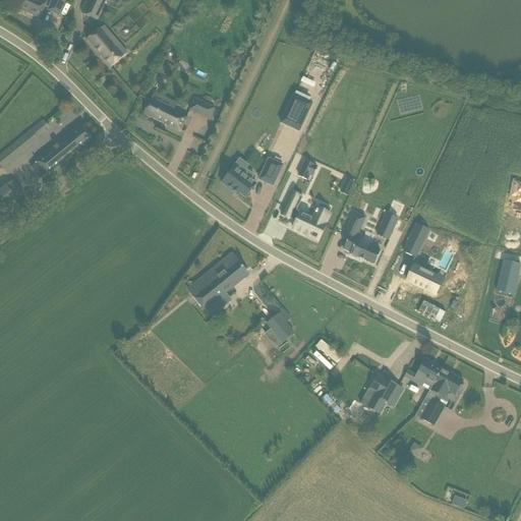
[(21,0),(18,8),(39,18),(46,3),(39,0),(21,0)]
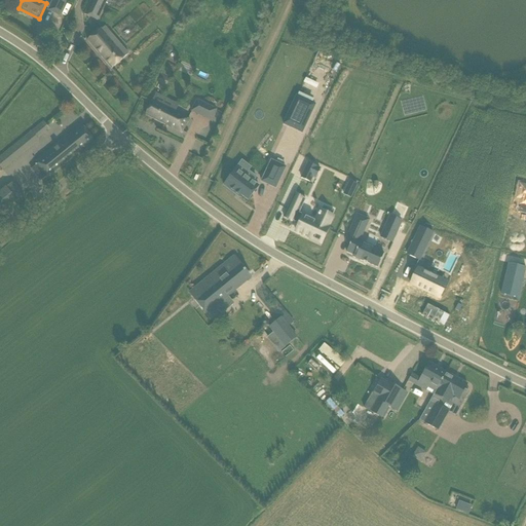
[(59,15),(64,6),(64,7),(67,0),(52,0),(48,10),(59,15)]
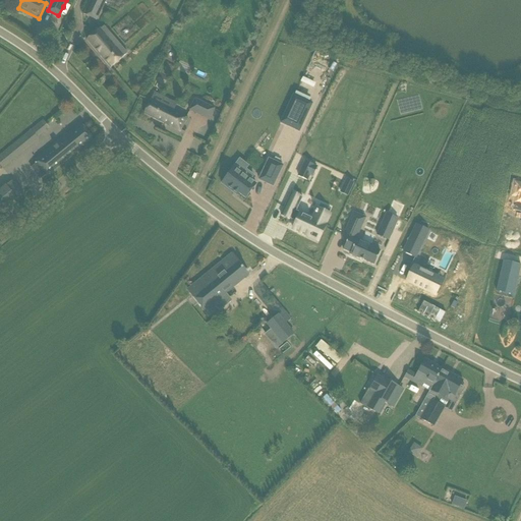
[(90,0),(87,8),(99,14),(106,0),(90,0)]
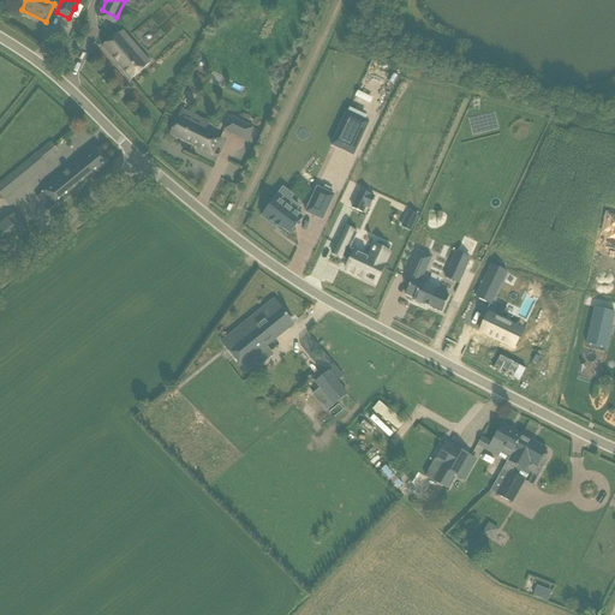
[(118,34),(102,48),(130,81),(150,64),(127,37),(124,41),(118,34)]
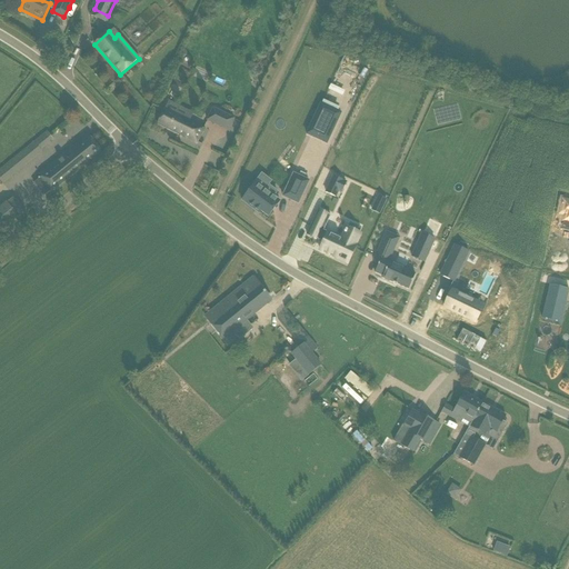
[(321,103),(306,135),(327,143),(341,112),(321,103)]
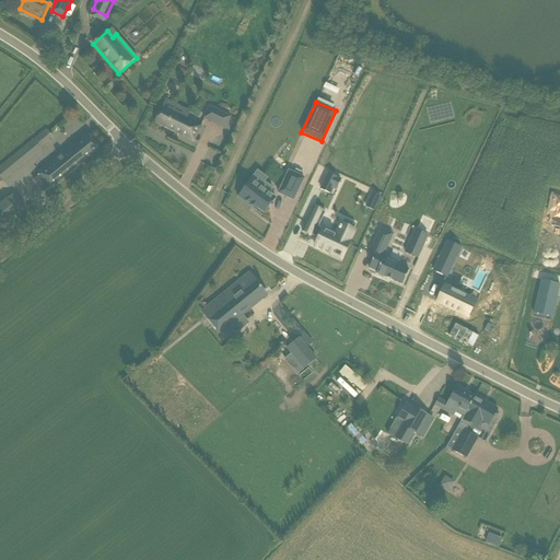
[(203,118),(211,123),(217,111),(209,106),(203,118)]
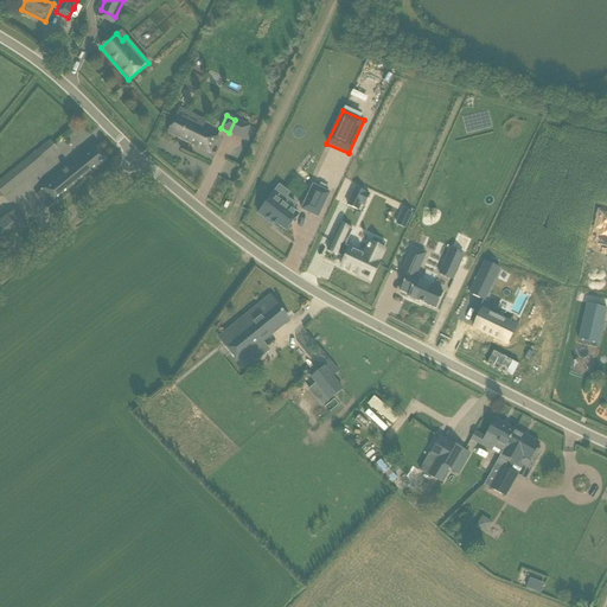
[(217,138),(176,117),(167,133),(209,153),(217,138)]
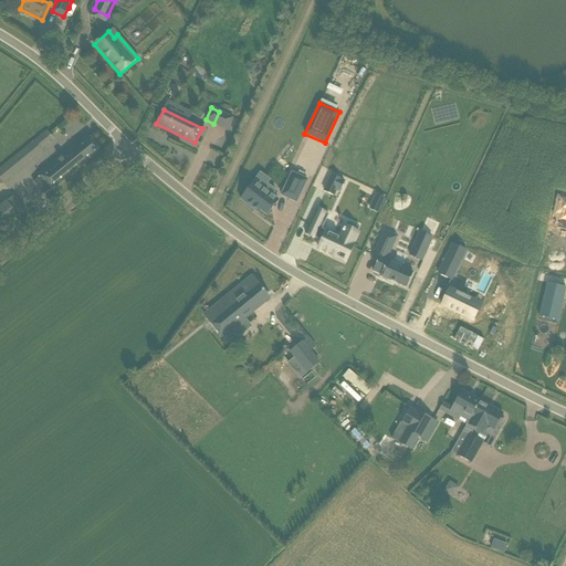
[(46,130),(0,168),(0,179),(2,182),(42,150),(41,149),(53,138),(46,130)]
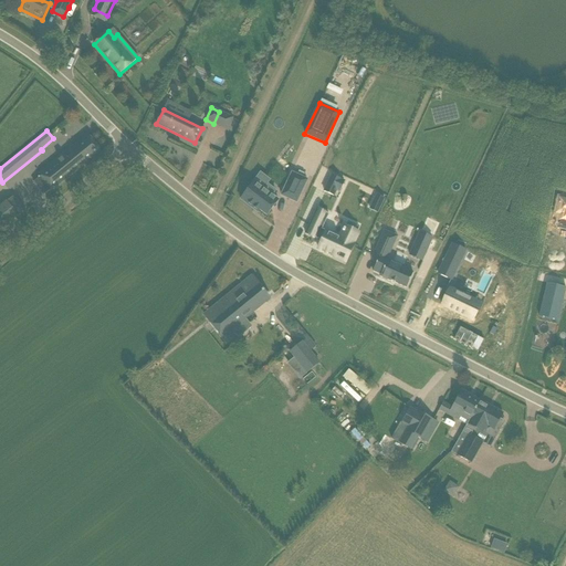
[(43,196),(44,195),(51,189),(52,190),(101,150),(87,134),(37,175),(40,178),(33,184),(43,196)]
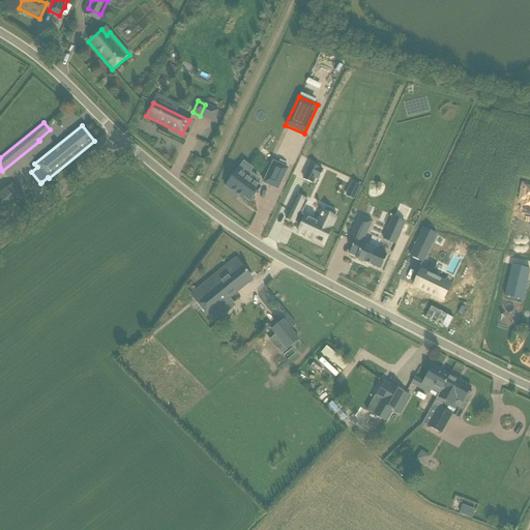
[(288,169),(273,163),(263,183),(277,190),(288,169)]
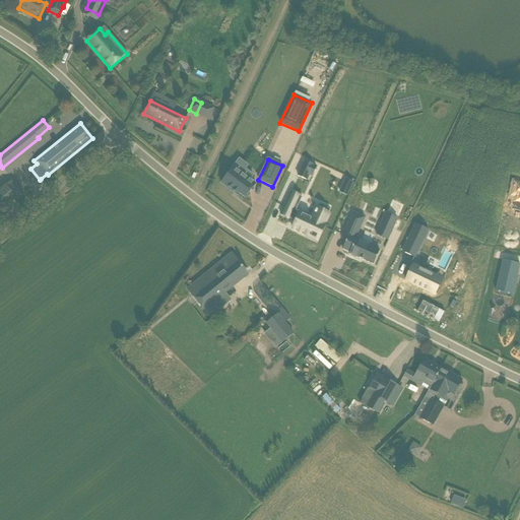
[(305,161),(298,176),(306,180),(309,174),(312,176),(316,167),(314,166),(305,161)]
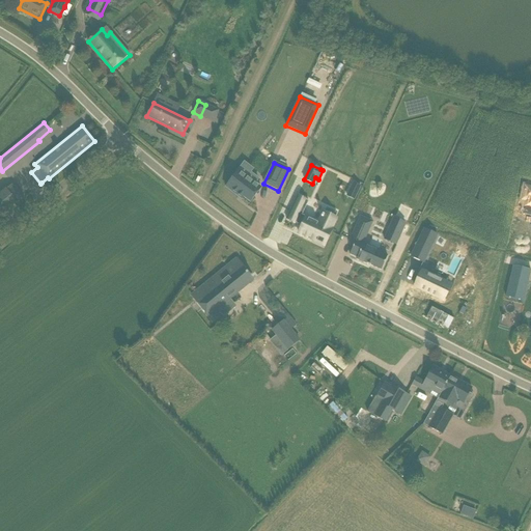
[(243,197),(250,202),(260,188),(255,184),(258,179),(250,173),(247,177),(239,171),(225,188),(242,199),(243,197)]
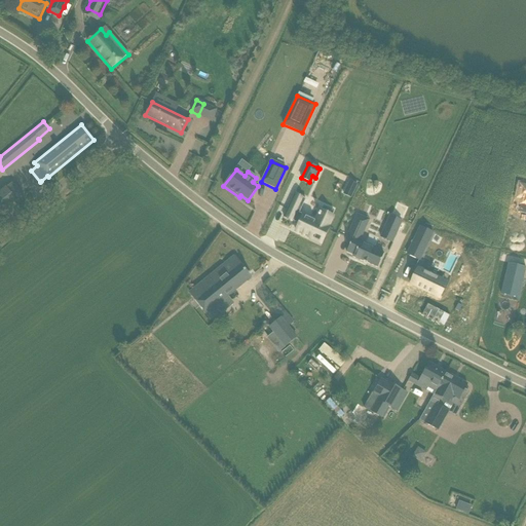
[(0,214),(24,195),(13,182),(0,192),(0,214)]
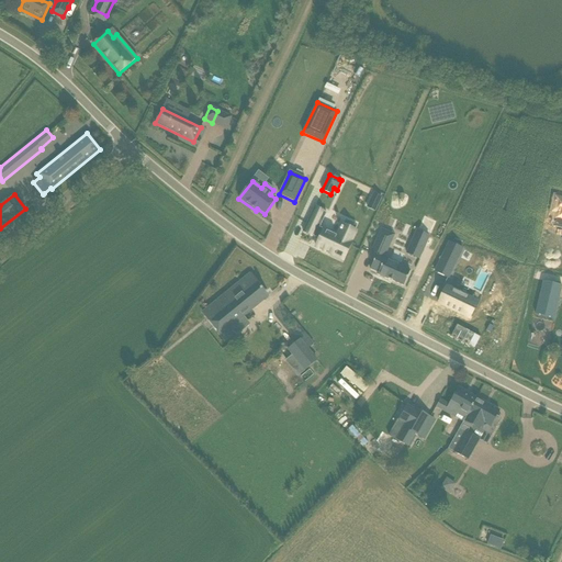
[(374,194),(368,209),(374,212),(381,198),(374,194)]
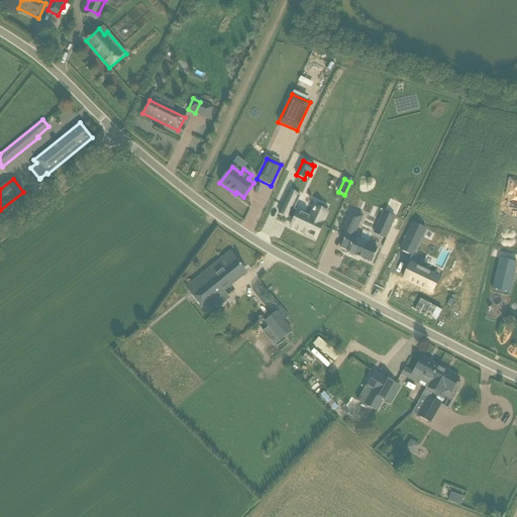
[(516,182),(511,181),(508,195),(512,196),(511,202),(510,208),(516,210),(516,182)]
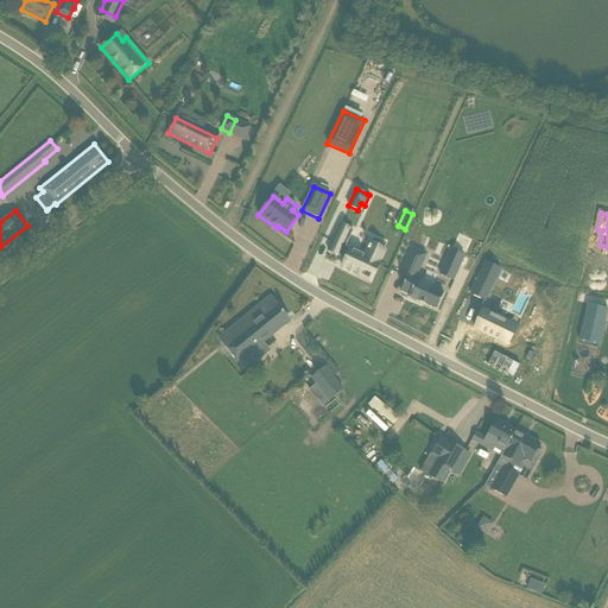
[(341,225),(328,252),(337,257),(339,255),(346,259),(341,267),(356,274),(372,282),(380,264),(378,263),(384,249),(382,249),(371,244),(369,246),(368,246),(367,248),(368,249),(365,257),(350,249),(344,246),(353,230),(347,227),(341,225)]
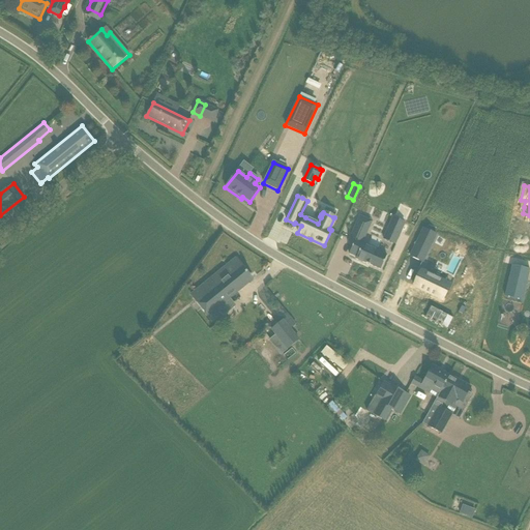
[(359,216),(354,228),(366,233),(372,222),(359,216)]
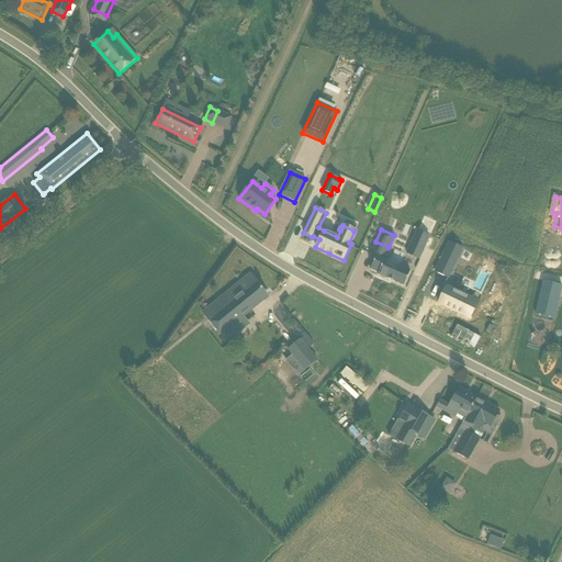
[(413,239),(406,253),(418,258),(428,236),(422,233),(418,242),(413,239)]
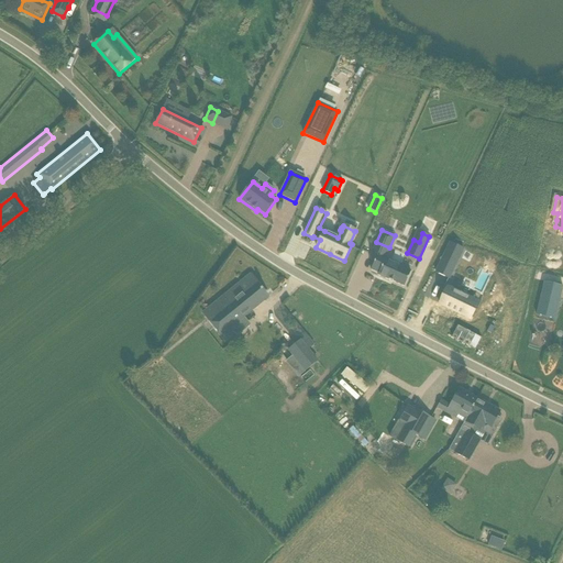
[(374,245),(368,257),(375,261),(371,271),(378,274),(377,276),(387,280),(387,279),(404,287),(411,273),(400,267),(401,265),(385,258),(382,256),(384,250),(374,245)]
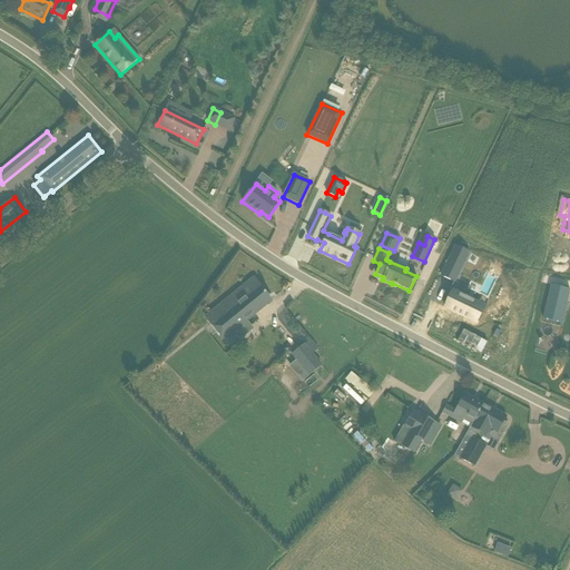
[(454,248),(440,278),(452,284),(467,254),(454,248)]
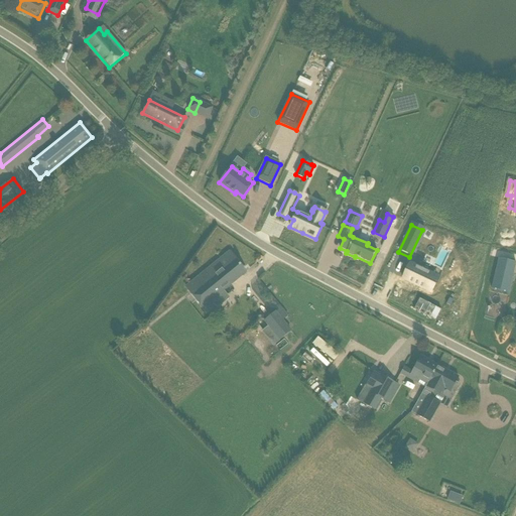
[(509,293),(515,263),(497,259),(491,288),(509,293)]
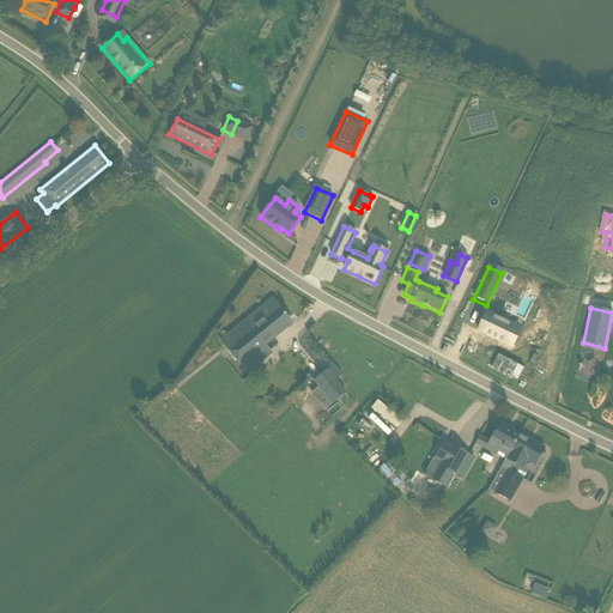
[(259,309),(220,341),(244,370),(253,363),(249,358),(265,344),(291,323),(279,309),(267,320),(259,309)]
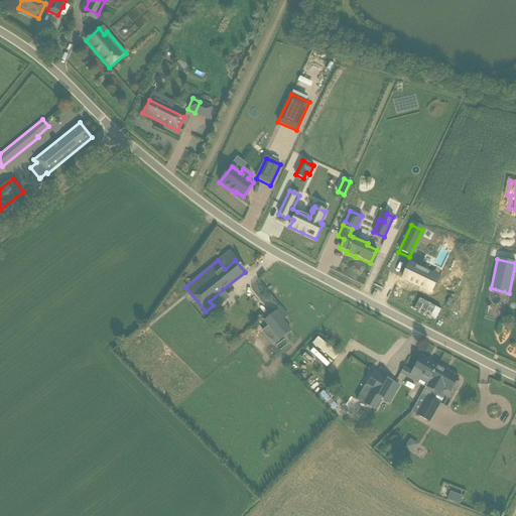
[(436,276),(408,263),(402,277),(429,290),(436,276)]
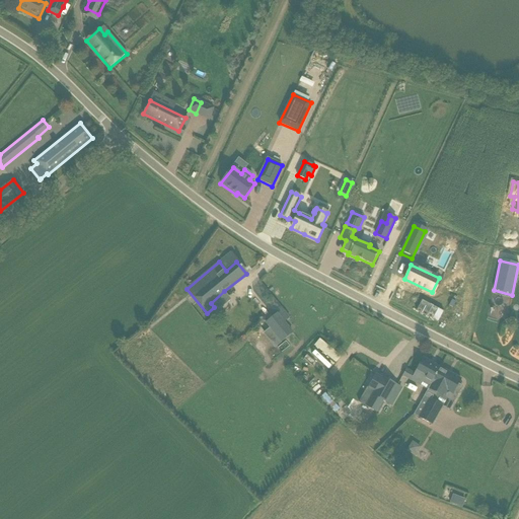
[(270,328),(265,332),(276,347),(292,334),(277,314),(266,323),(270,328)]
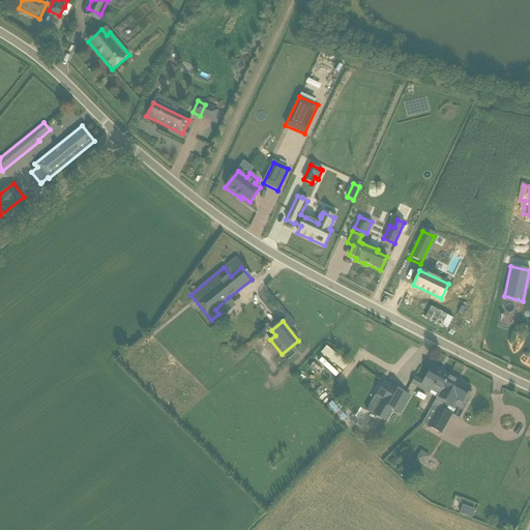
[(328,346),(322,353),(343,371),(349,364),(328,346)]
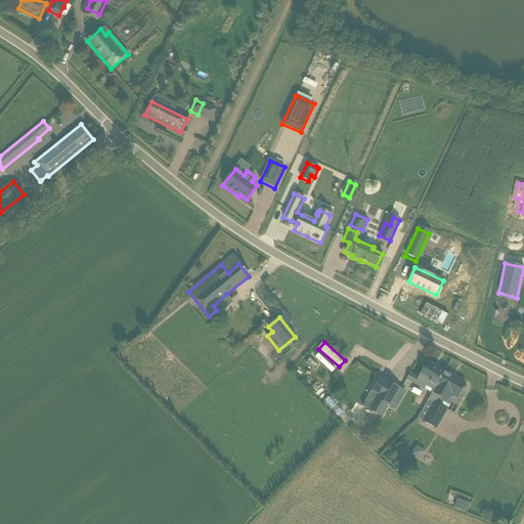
[(426,387),(434,392),(445,372),(428,361),(419,378),(410,373),(406,380),(424,390),(426,387)]
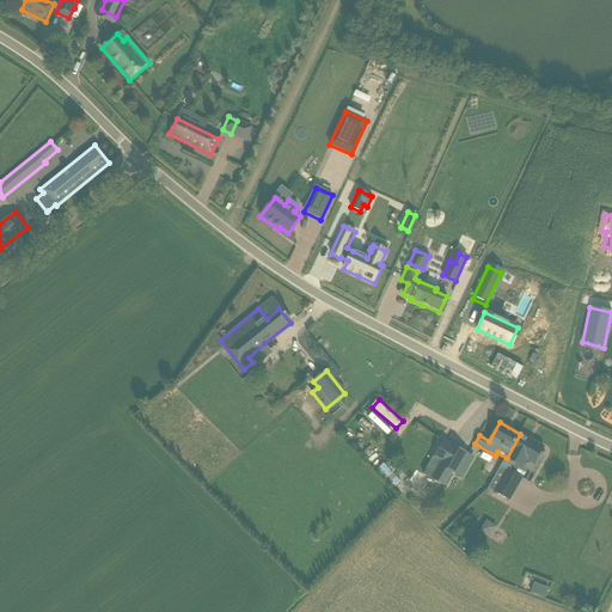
[(506,459),(501,469),(507,472),(508,472),(512,475),(518,465),(524,469),(534,475),(539,467),(545,457),(540,453),(544,447),(520,434),(507,458),(506,459)]
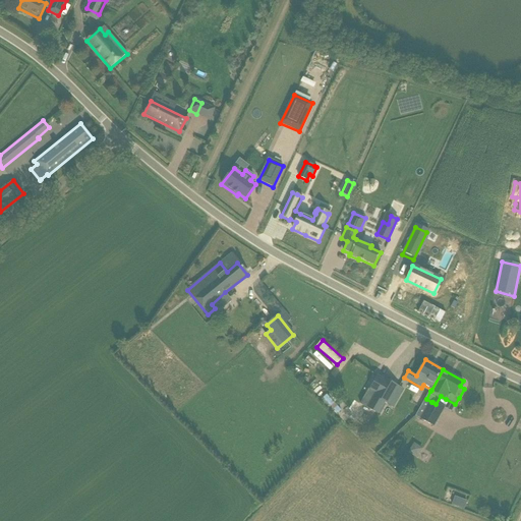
[(369,404),(366,408),(379,414),(381,410),(383,411),(387,404),(397,386),(384,379),(383,380),(377,377),(369,390),(375,393),(373,397),(369,404)]
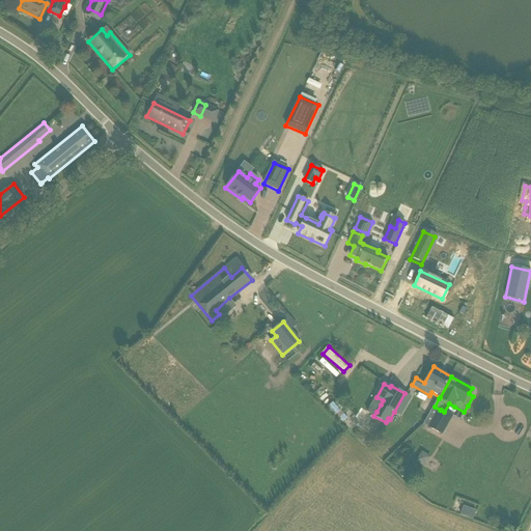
[(450,415),(444,412),(441,410),(440,410),(435,407),(423,425),(429,428),(442,436),(449,422),(447,421),(450,415)]
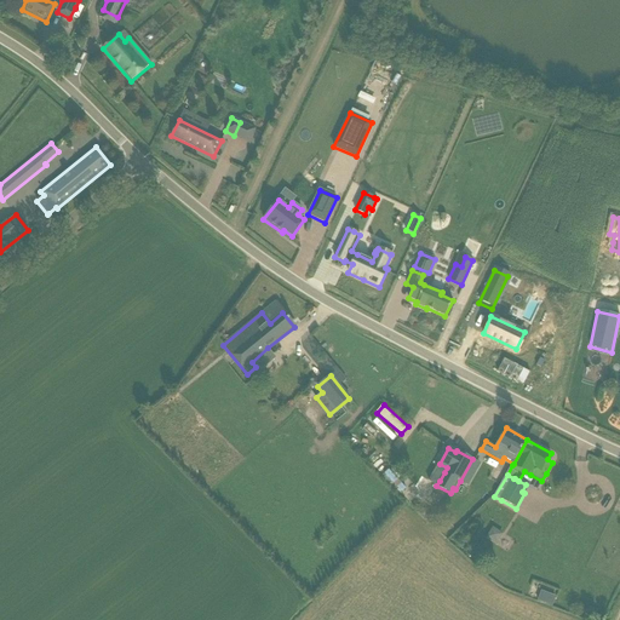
[(486,539),(497,545),(505,534),(493,527),(486,539)]
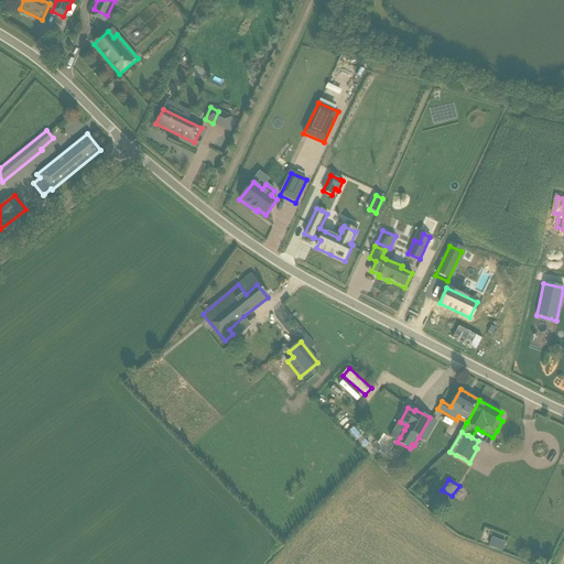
[(492,538),(488,546),(502,552),(506,543),(492,538)]
